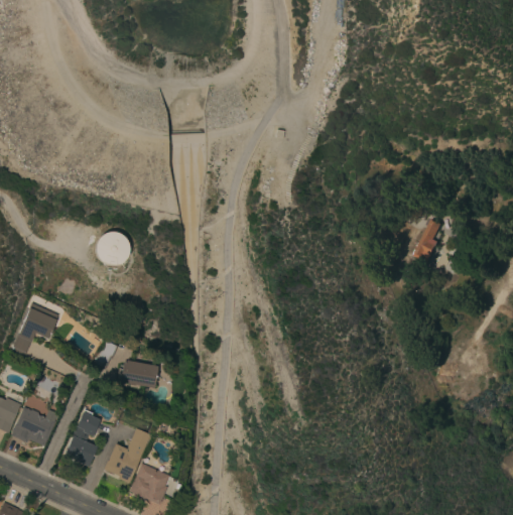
[(268,132),(269,124),(276,125),(275,133),(268,132)]
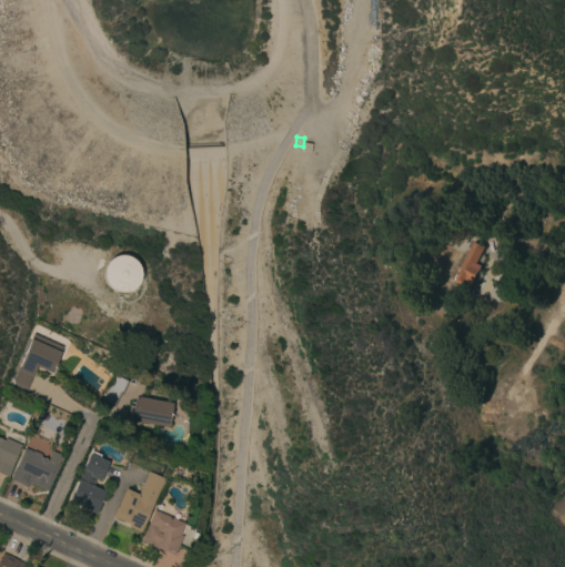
[(457,281),(477,240),(488,245),(480,263),(485,265),(477,281),(475,280),(471,287),(457,281)]
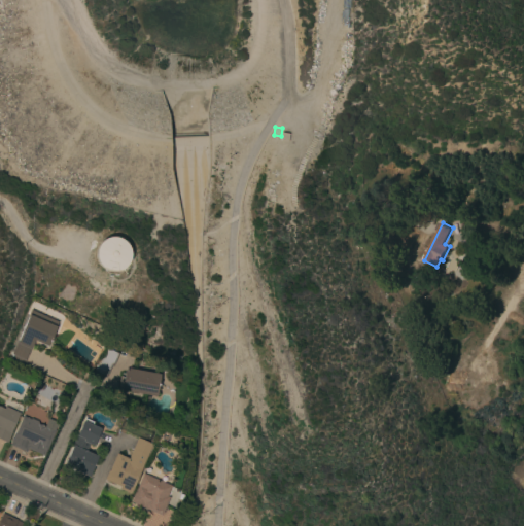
[(113,271),(110,271),(108,270),(106,268),(104,267),(102,264),(100,261),(99,259),(99,256),(98,254),(99,251),(99,248),(100,246),(102,244),(103,241),(105,240),(107,238),(110,237),(112,237),(115,236),(118,236),(120,237),(124,238),(126,239),(128,241),(130,243),(131,245),(132,248),(133,250),(133,253),(133,256),(133,258),(132,261),(130,264),(129,266),(126,268),(124,269),(121,270),(118,271),(116,271),(113,271)]
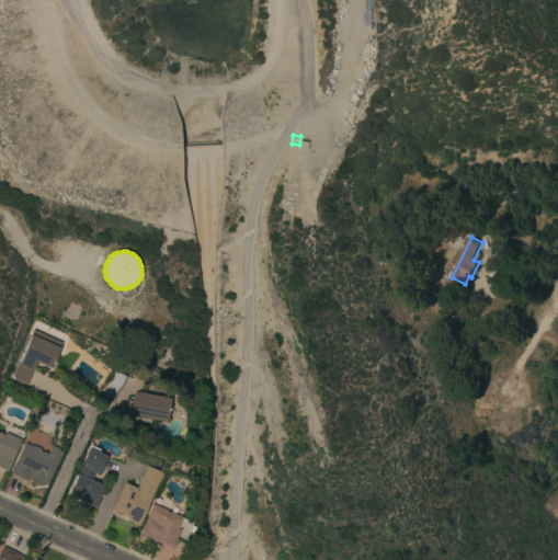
[(14,383),(16,377),(14,377),(34,329),(65,342),(54,367),(38,361),(26,388),(14,383)]
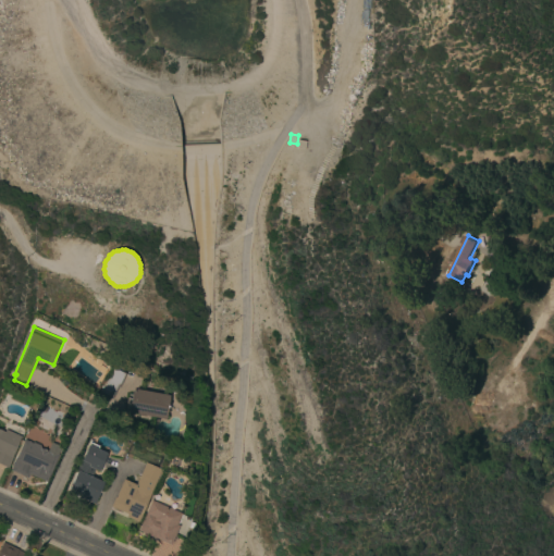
[(103,392),(115,367),(130,373),(122,387),(120,385),(114,396),(103,392)]
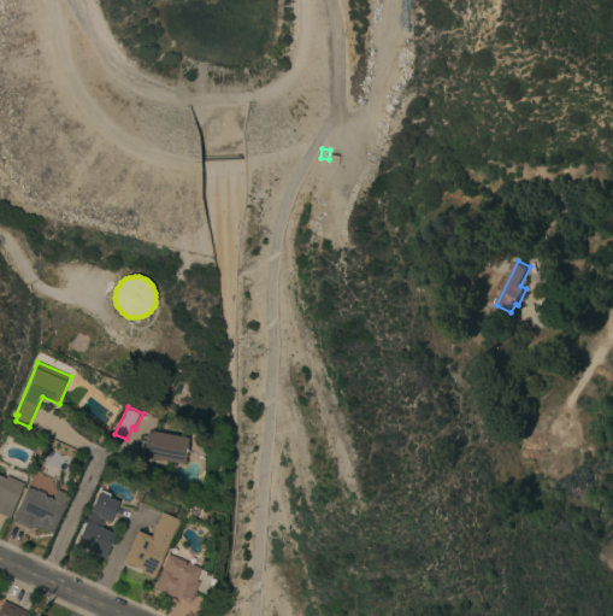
[(189,436),(186,451),(188,451),(186,463),(145,456),(148,433),(152,433),(153,430),(189,436)]
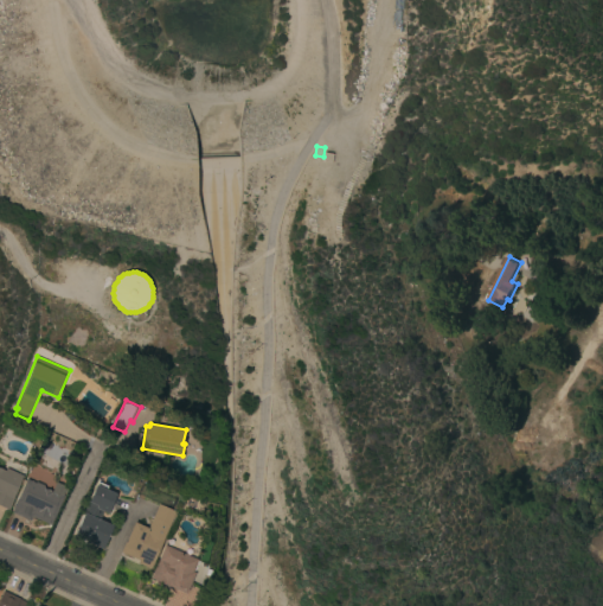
[(0,504),(0,465),(8,470),(10,466),(26,474),(11,509),(0,504)]
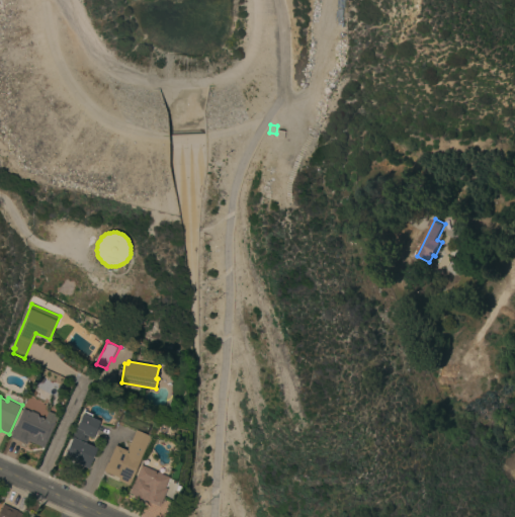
[(30,441),(28,444),(12,437),(25,409),(57,423),(46,448),(30,441)]
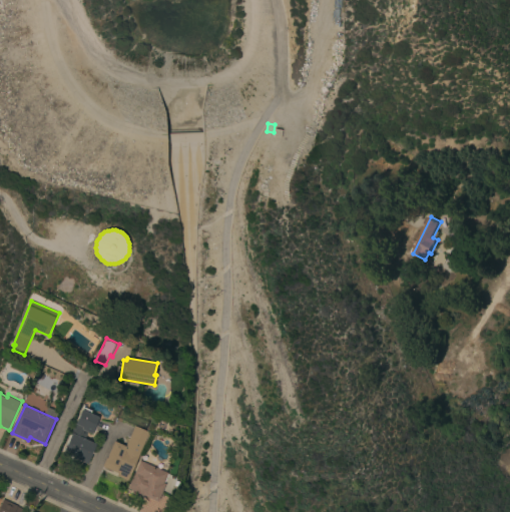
[(93,410),(92,413),(100,417),(93,433),(89,432),(86,438),(97,443),(88,463),(64,452),(83,409),(84,409),(85,407),(93,410)]
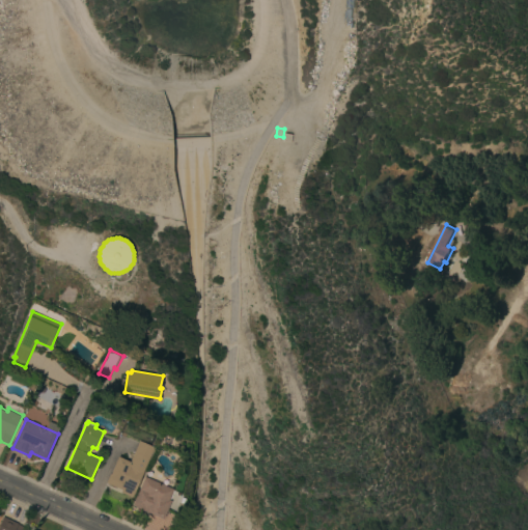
[(122,492),(123,490),(108,482),(119,455),(132,462),(142,439),(157,445),(134,497),(122,492)]
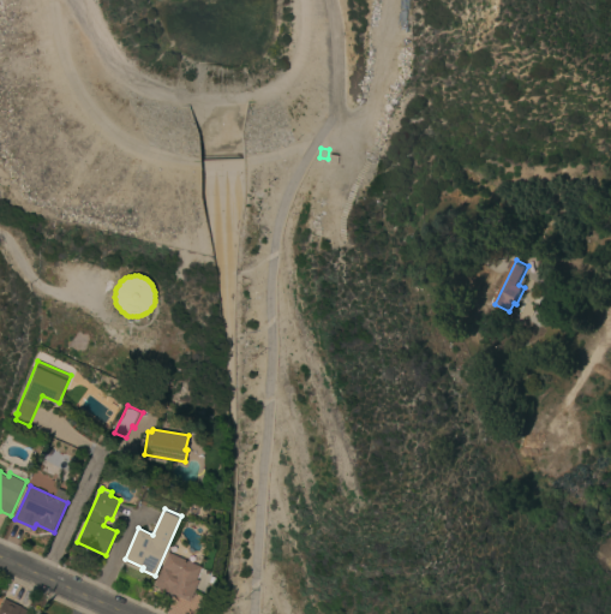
[(155,585),(169,552),(203,566),(197,579),(199,580),(190,602),(155,585)]
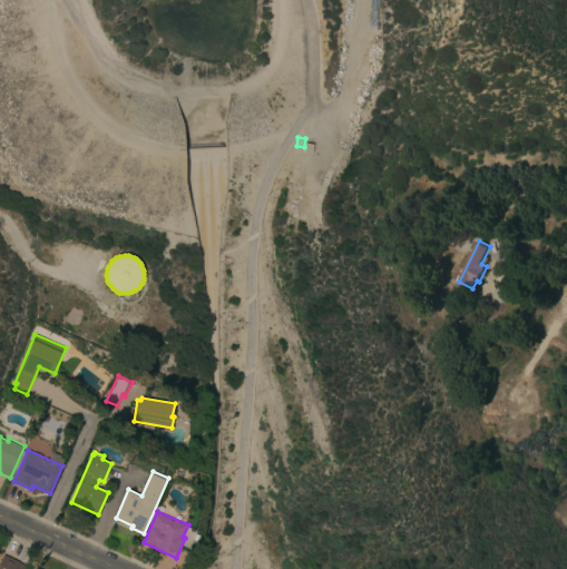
[(0,568),(0,566),(6,555),(35,568),(33,568),(0,568)]
